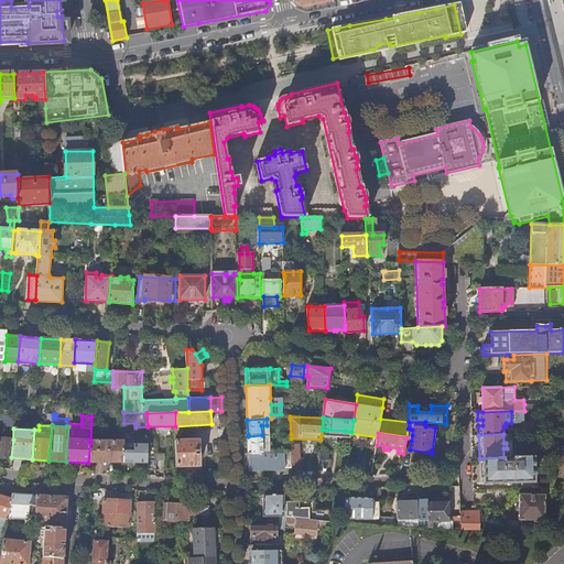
[(248,436),(249,453),(264,453),(264,441),(267,441),(267,435),(262,435),(248,436)]
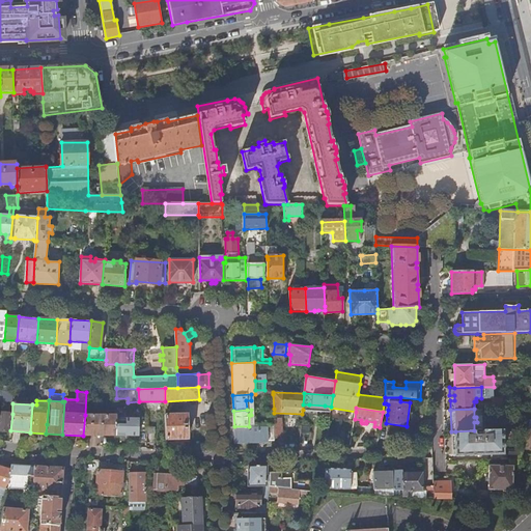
[(0,429),(10,430),(12,414),(0,413),(0,429)]
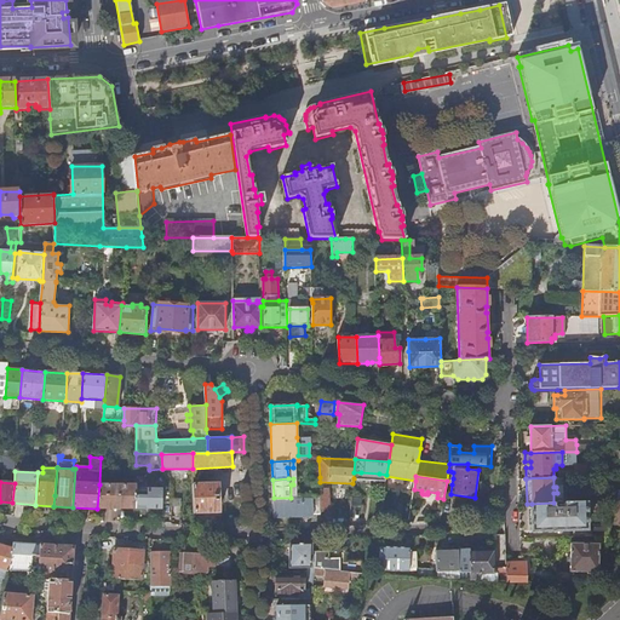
[(193,483),(194,512),(219,511),(218,483),(193,483)]
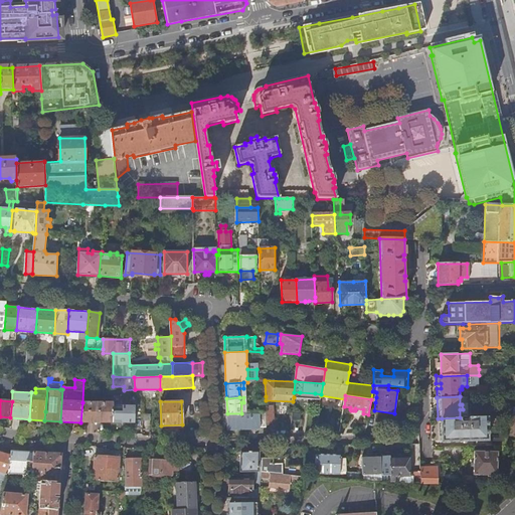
[(113,405),(113,402),(82,402),(80,422),(113,422),(113,405)]
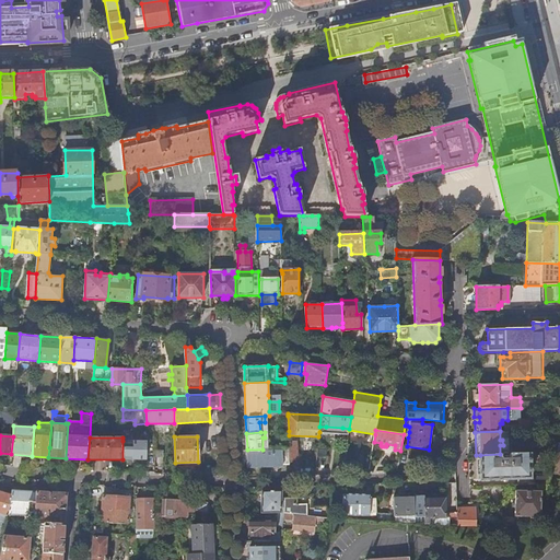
[(123,441),(123,459),(146,459),(147,441),(123,441)]
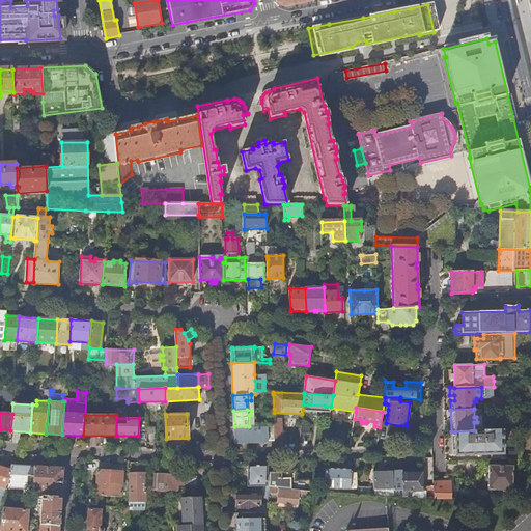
[(249,426),(234,426),(234,443),(259,443),(259,441),(275,440),(274,434),(274,426),(249,426)]
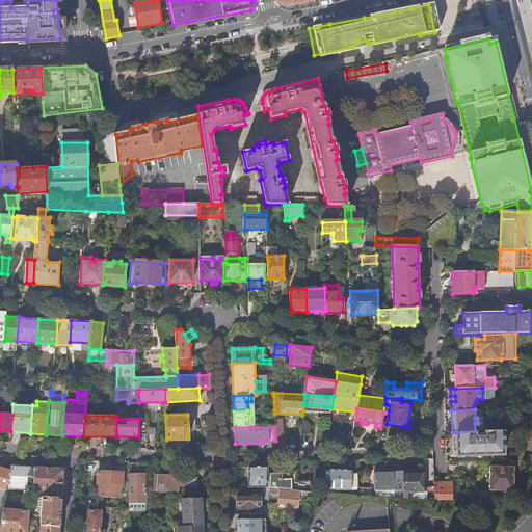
[(148,428),(148,439),(156,439),(156,428),(148,428)]
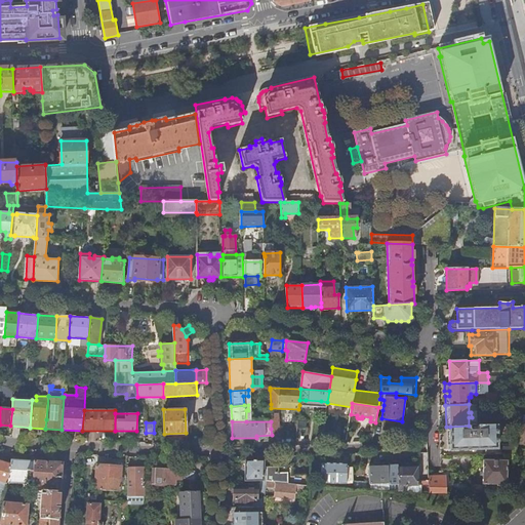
[(496,426),(469,426),(450,427),(450,449),(496,448),(496,426)]
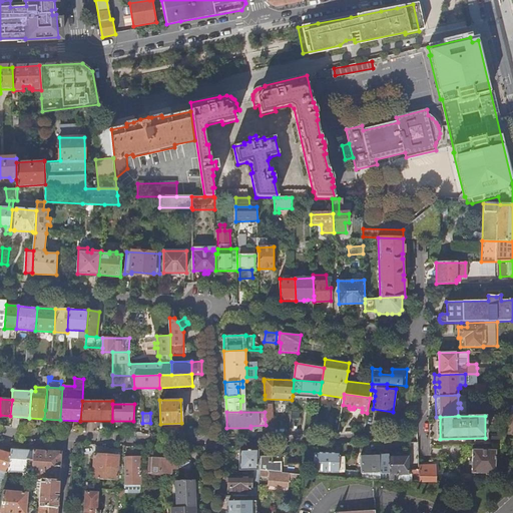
[(505,444),(505,434),(492,434),(492,444),(505,444)]
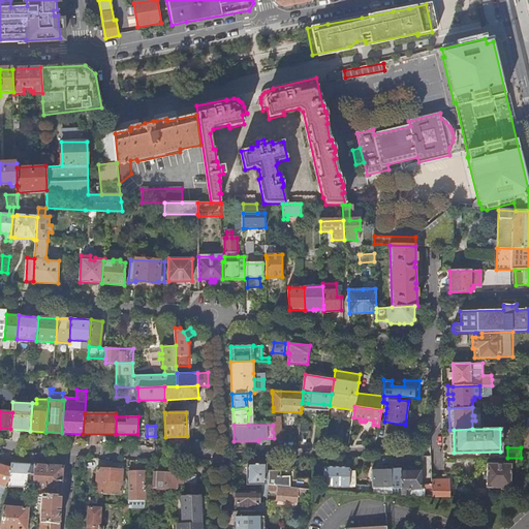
[(432,496),(432,479),(432,474),(431,453),(424,453),(424,496),(432,496)]
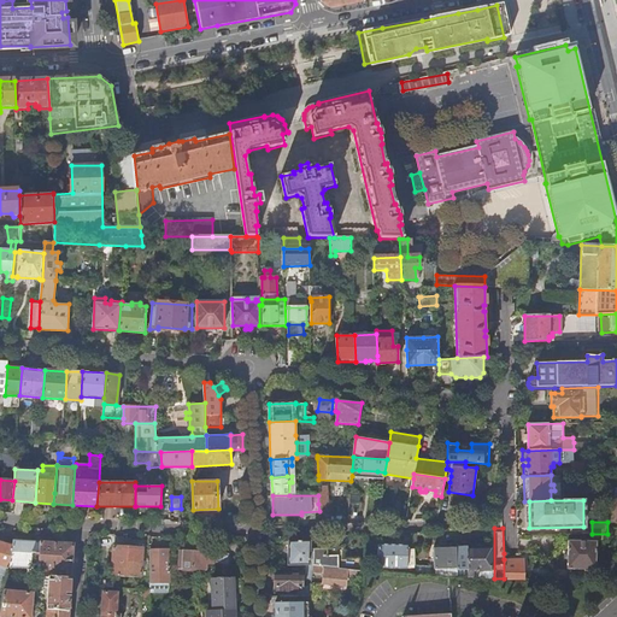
[(0,564),(9,568),(12,546),(4,544),(5,539),(0,538),(0,539),(0,564)]
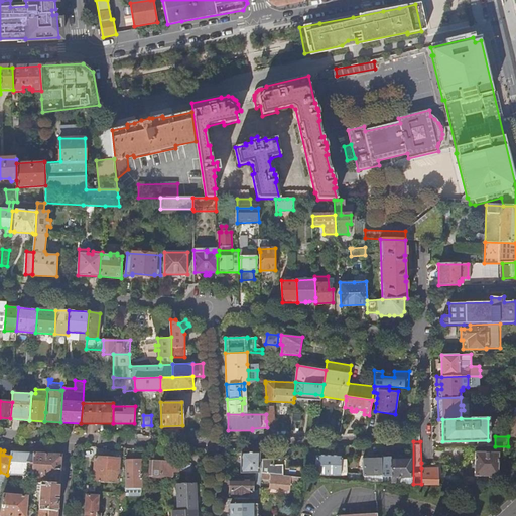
[(262,473),(262,459),(262,453),(241,452),(241,472),(262,473)]
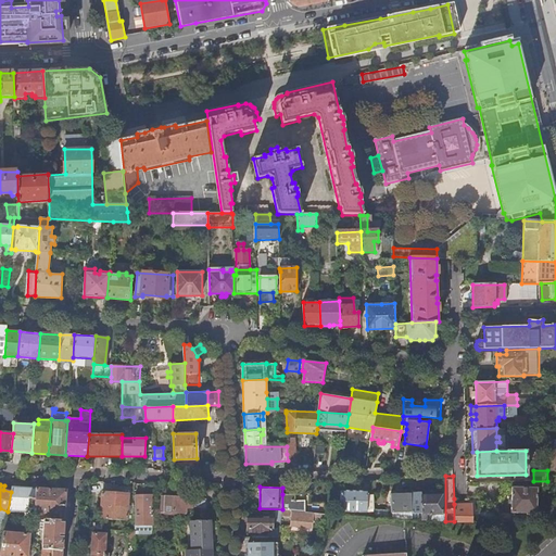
[(11,492),(8,512),(25,513),(25,516),(27,516),(27,513),(30,513),(30,509),(34,509),(34,514),(33,514),(33,517),(37,517),(37,514),(53,515),(53,517),(54,517),(54,520),(64,521),(66,490),(12,488),(11,492)]
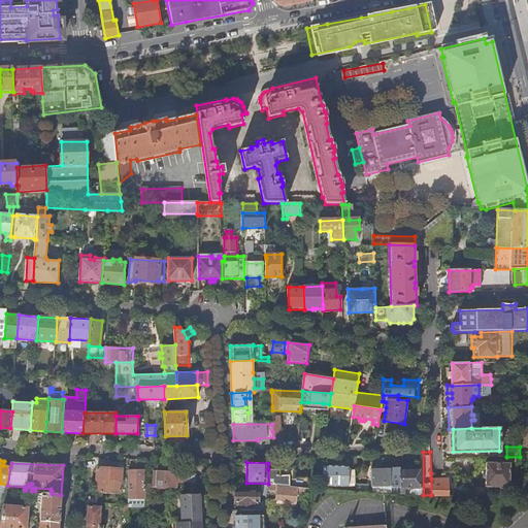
[(510,464),(486,463),(486,468),(476,468),(475,487),(508,488),(510,464)]
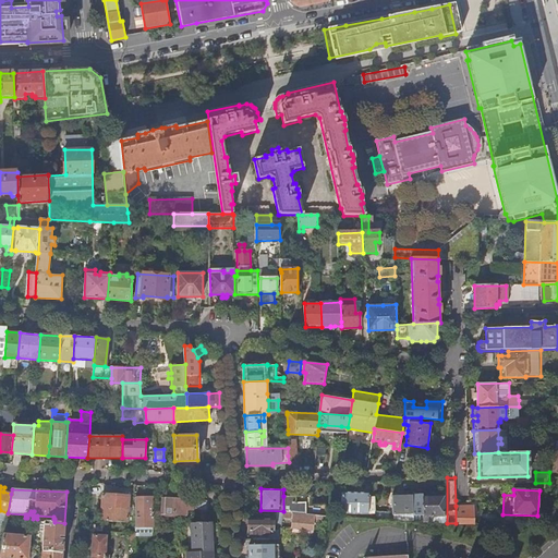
[(367,513),(367,511),(368,496),(367,493),(342,492),(341,512),(367,513)]
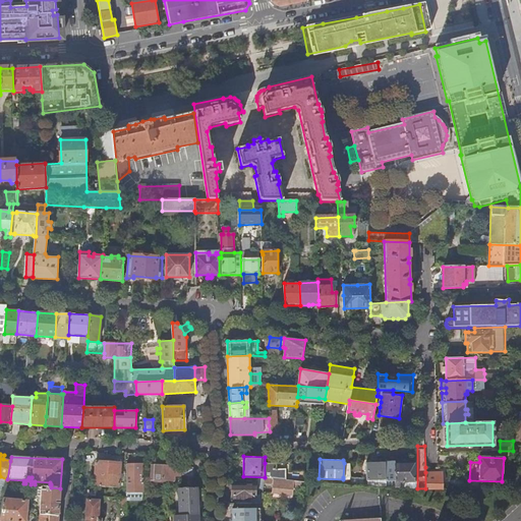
[(95,486),(108,486),(117,487),(116,489),(119,489),(121,462),(96,461),(95,486)]
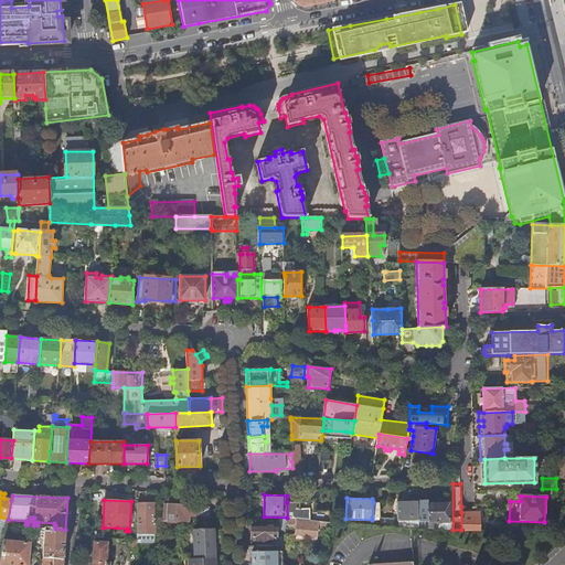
[(417,520),(417,500),(397,501),(397,521),(400,521),(417,520)]
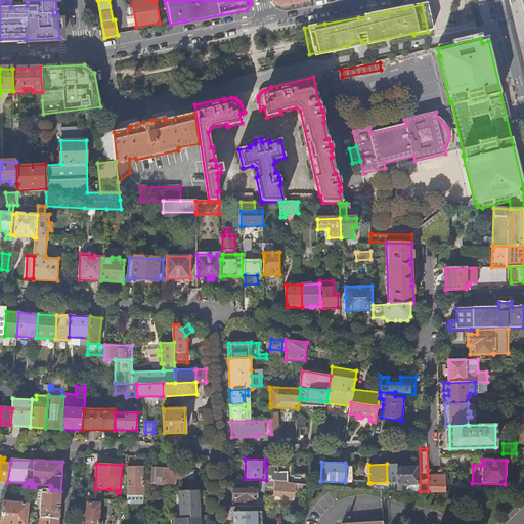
[(397,484),(396,466),(396,464),(387,464),(387,482),(387,484),(397,484)]
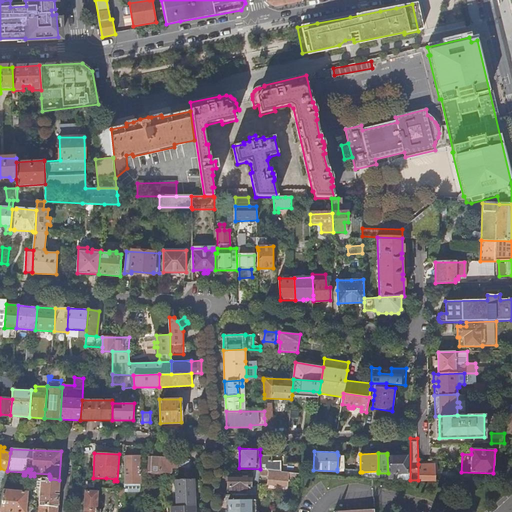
[(298,473),(300,473),(300,462),(286,463),(285,454),(260,455),(260,469),(261,469),(281,471),(298,473)]
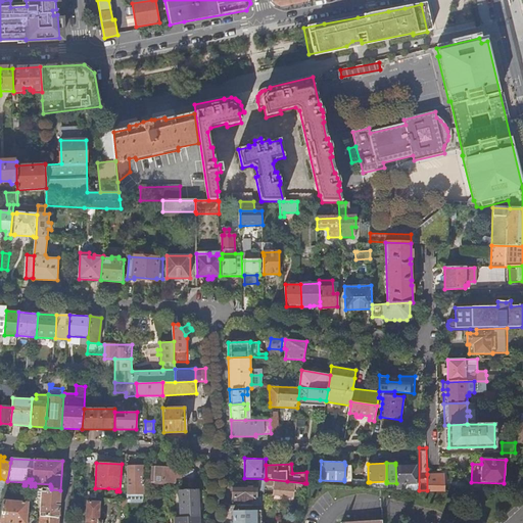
[(396,489),(399,489),(399,483),(416,482),(416,465),(395,465),(396,483),(396,489)]
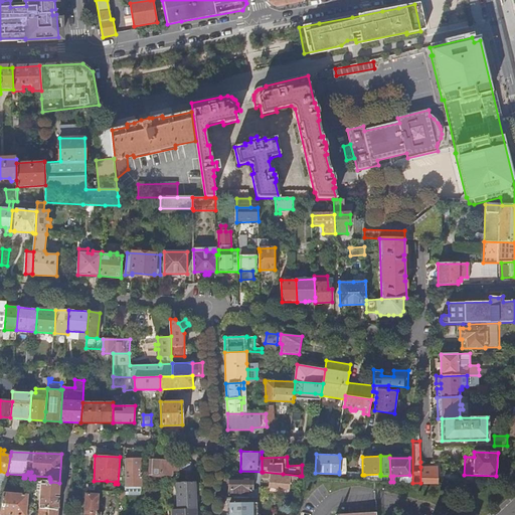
[(126,459),(126,486),(141,486),(141,459),(126,459)]
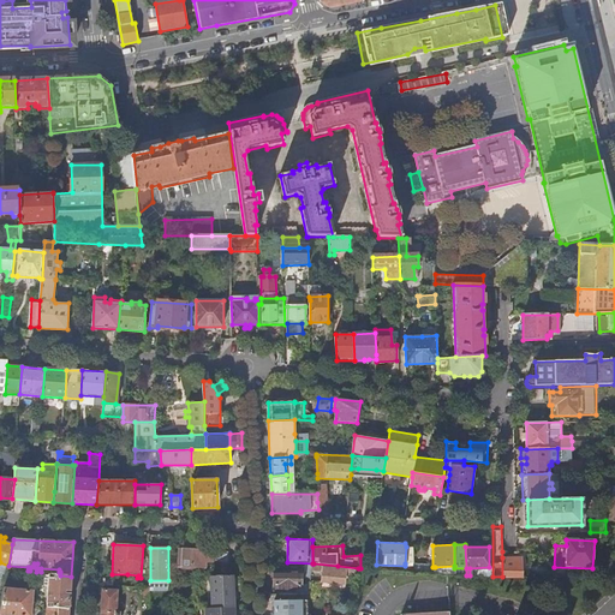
[(228,550),(179,549),(178,568),(203,569),(203,561),(228,562),(228,550)]
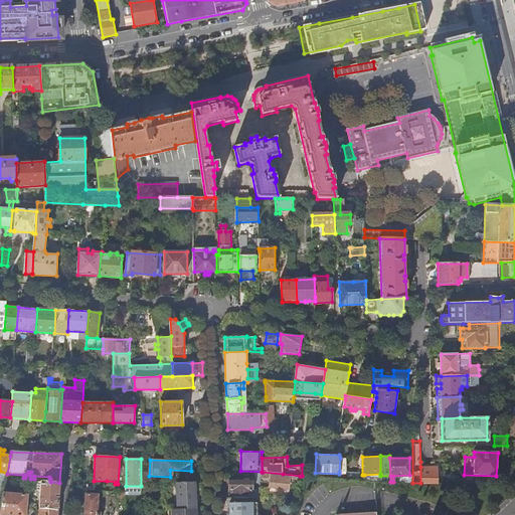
[(420,483),(437,484),(437,467),(420,467),(420,483)]
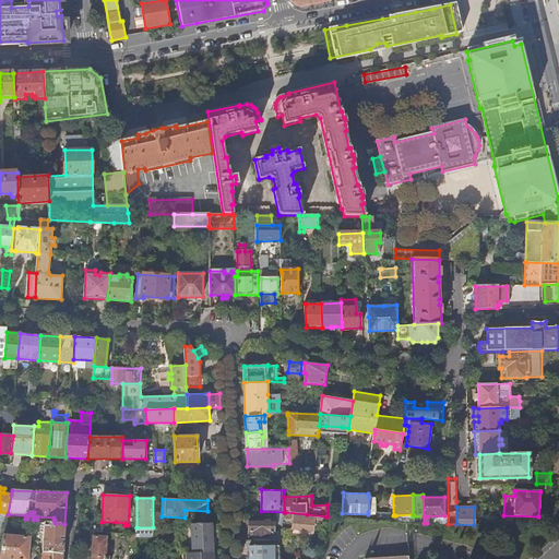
[(294,528),(307,528),(307,514),(285,512),(284,519),(295,520),(294,528)]
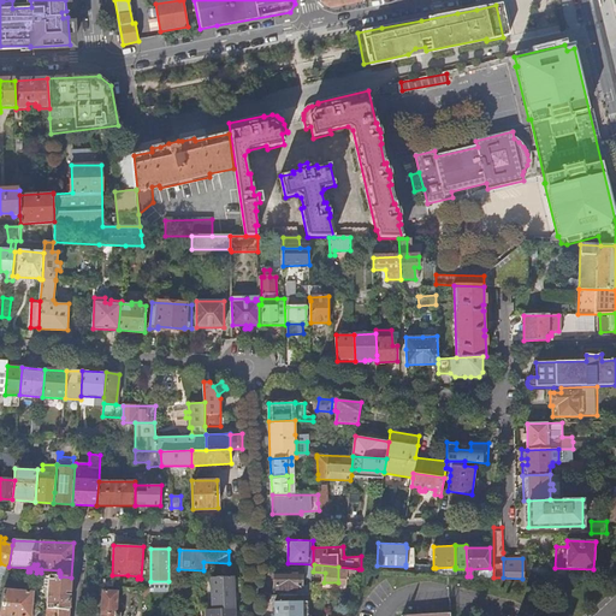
[(357,584),(359,569),(338,567),(338,582),(357,584)]
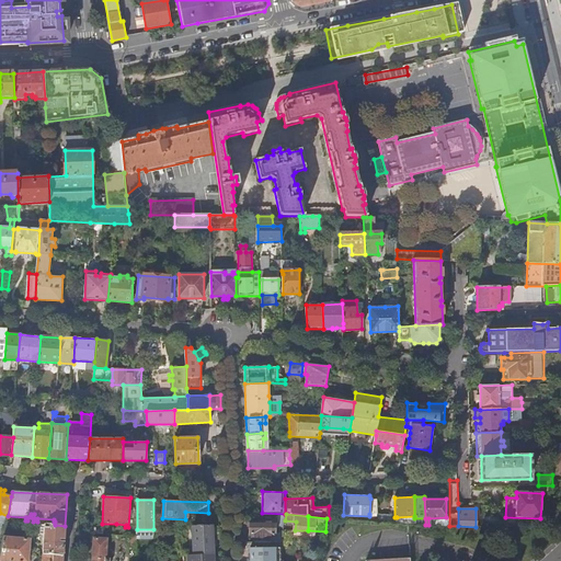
[(255,534),(256,542),(272,544),(272,535),(275,535),(275,524),(251,523),(251,534),(255,534)]
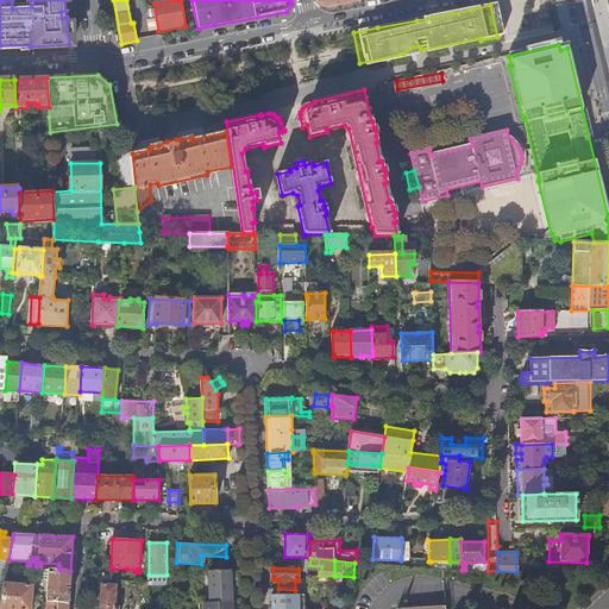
[(48,581),(45,602),(68,603),(70,571),(60,570),(45,570),(44,573),(48,573),(48,581)]
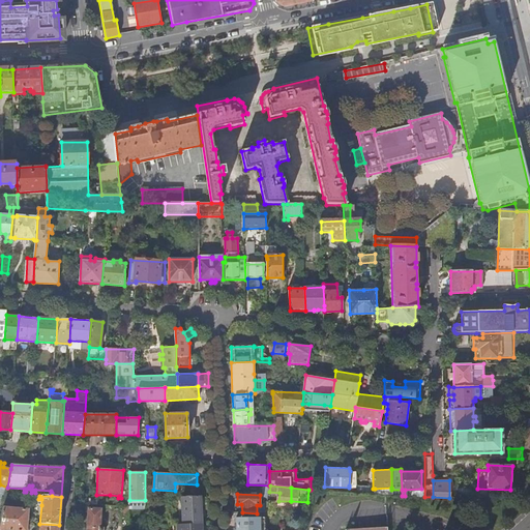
[(184,523),(202,522),(200,496),(183,497),(183,512),(182,512),(182,514),(184,514),(184,523)]
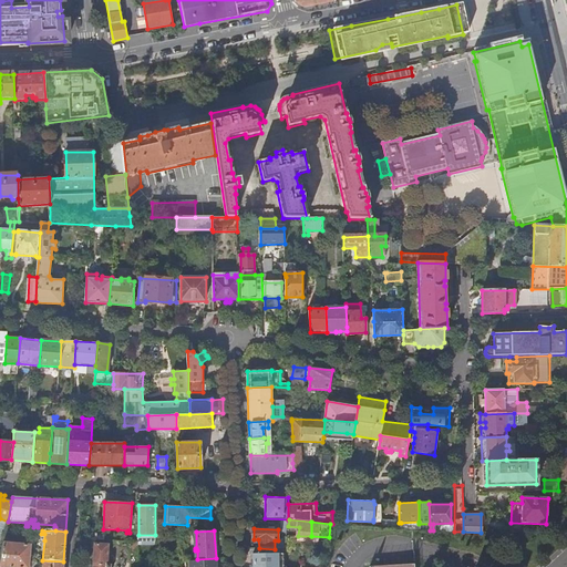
[(4,543),(0,566),(29,566),(31,545),(4,543)]
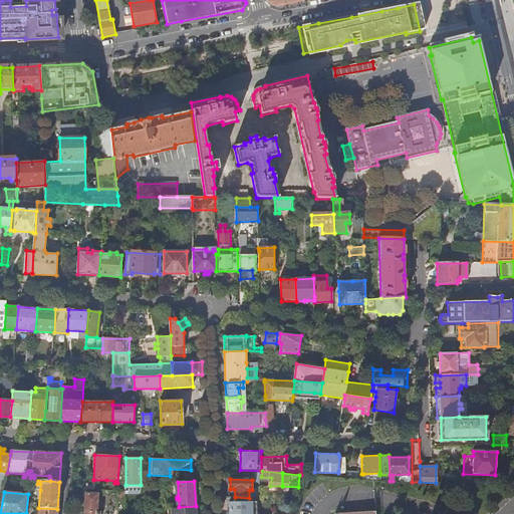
[(98,493),(86,492),(84,513),(100,513),(101,511),(102,511),(102,504),(98,504),(98,493)]
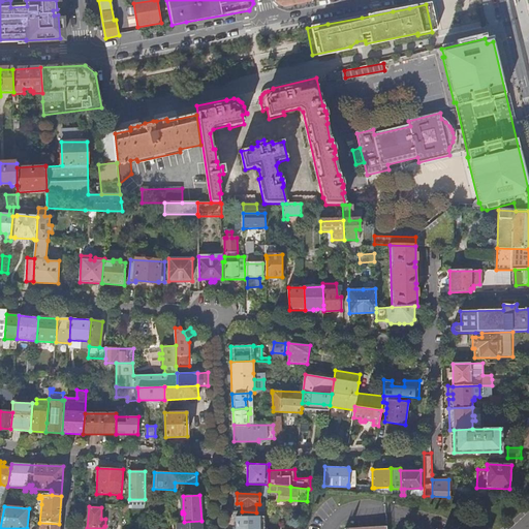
[(265,528),(265,517),(238,517),(237,528),(265,528)]
